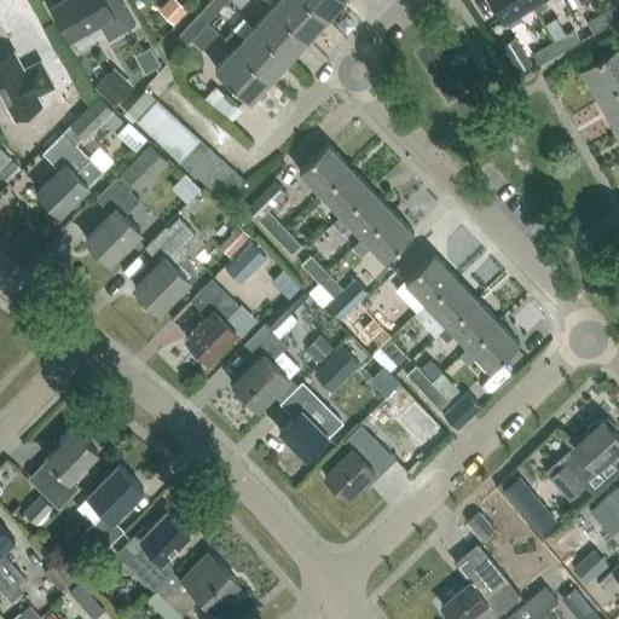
[(63,0),(52,7),(71,40),(99,23),(109,39),(136,23),(121,0),(110,0),(106,3),(104,0),(63,0)]
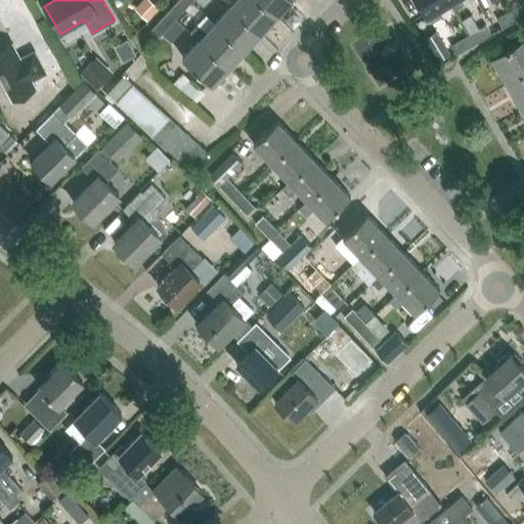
[(146,0),(137,11),(146,19),(159,6),(151,0),(146,0)]
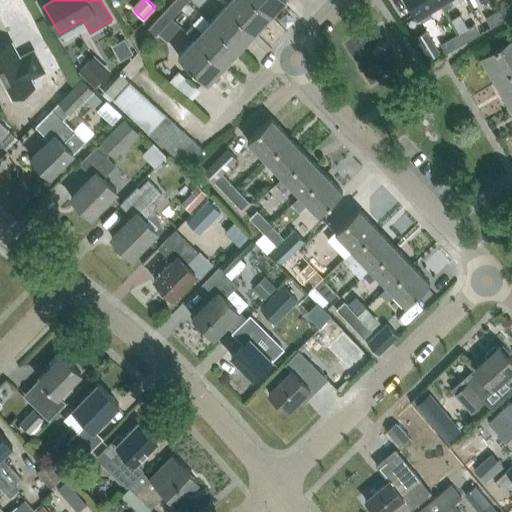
[(186,0),(175,0),(170,5),(178,13),(188,1),(186,0)]
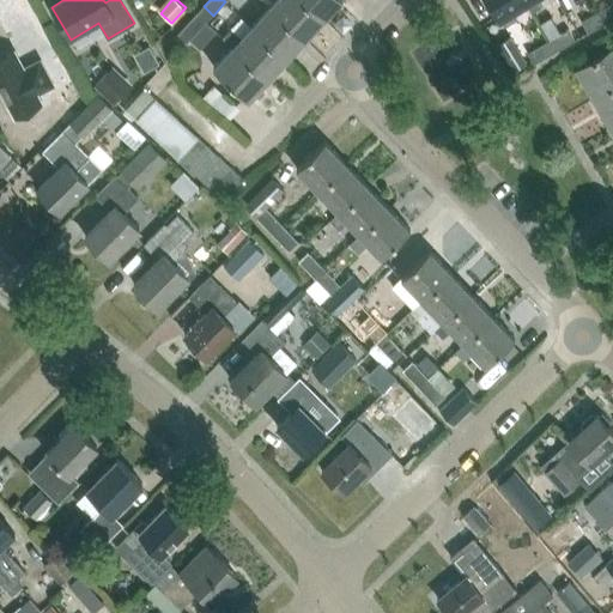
[(305,38),(323,18),(303,0),(274,0),(269,6),(305,38)]
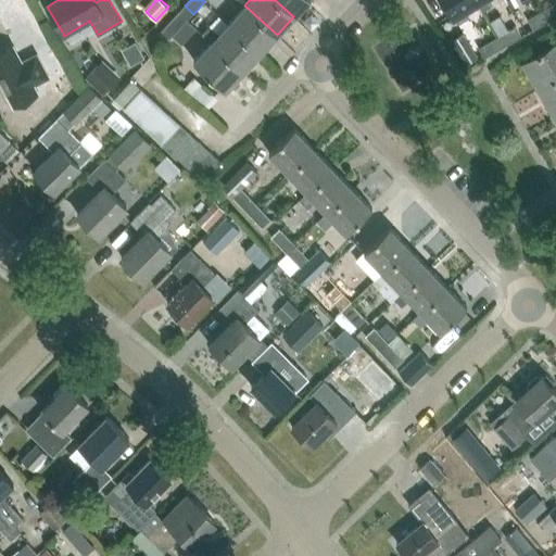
[(275,0),(293,16),(308,0),(275,0)]
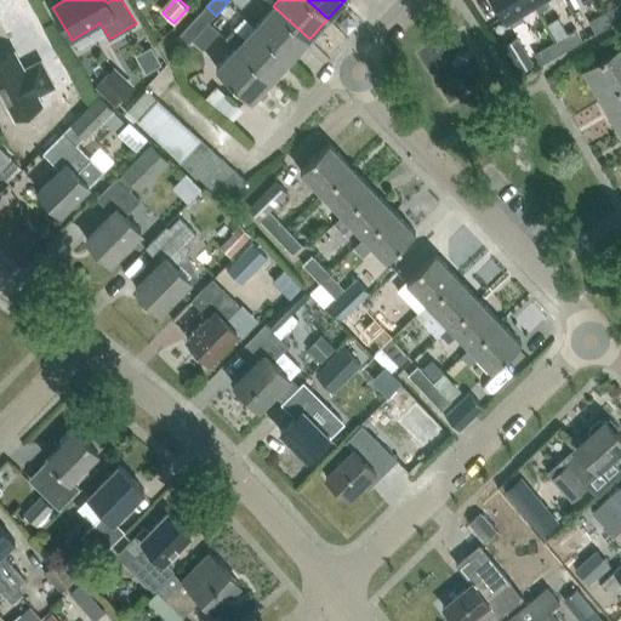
[(523,21),(518,12),(533,4),(530,0),(494,0),(511,27),(523,21)]
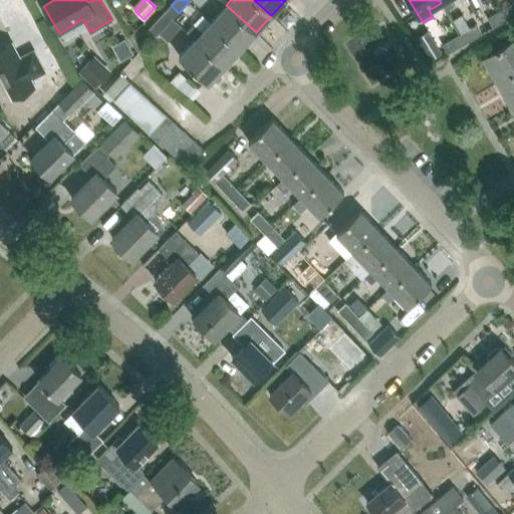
[(513,2),(504,8),(509,18),(513,15),(513,2)]
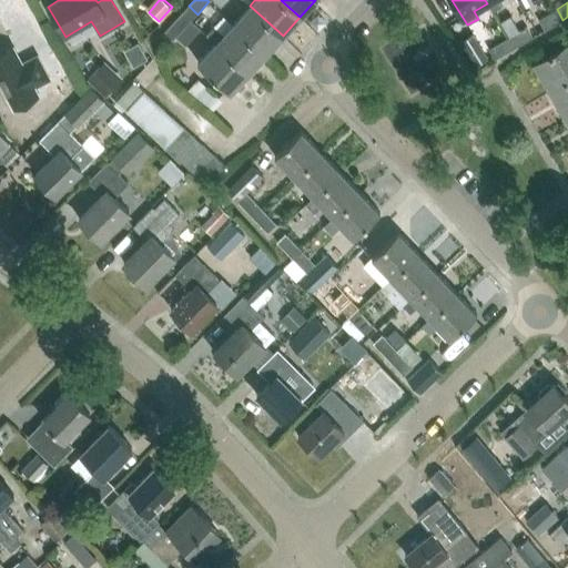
[(283,36),(250,6),(233,24),(265,54),(283,36)]
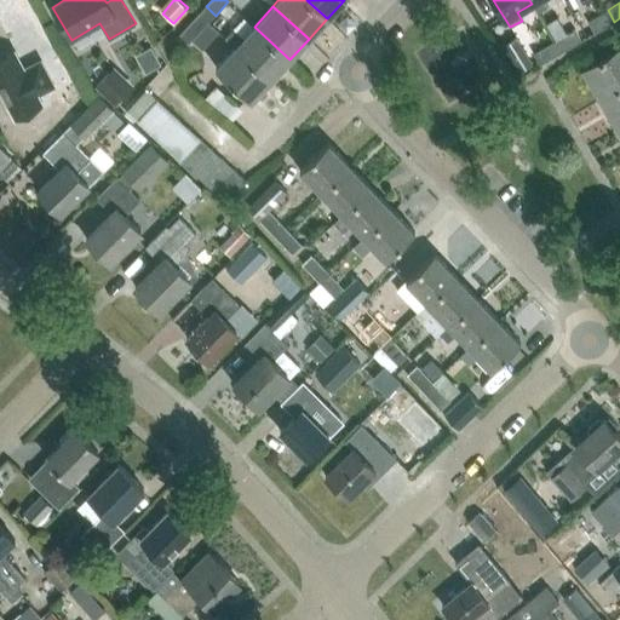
[(595,33),(614,22),(608,10),(589,21),(595,33)]
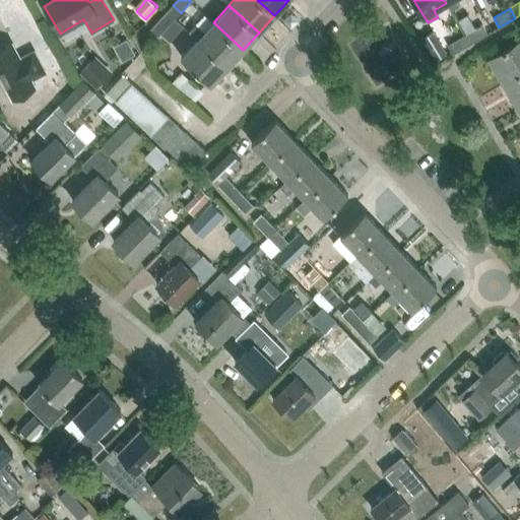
[(176,18),(168,11),(151,28),(159,36),(176,18)]
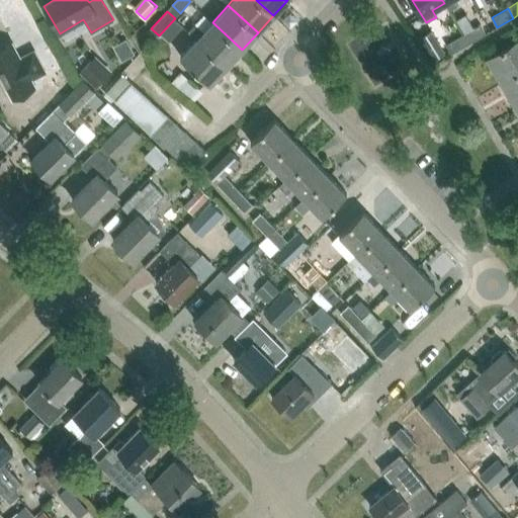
[(227,67),(242,50),(212,22),(204,30),(196,23),(189,31),(197,38),(227,67)]
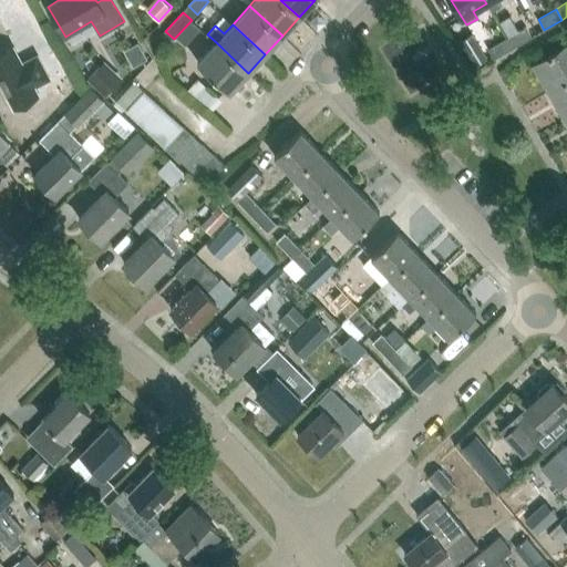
[(526,26),(506,38),(512,49),(533,37),(526,26)]
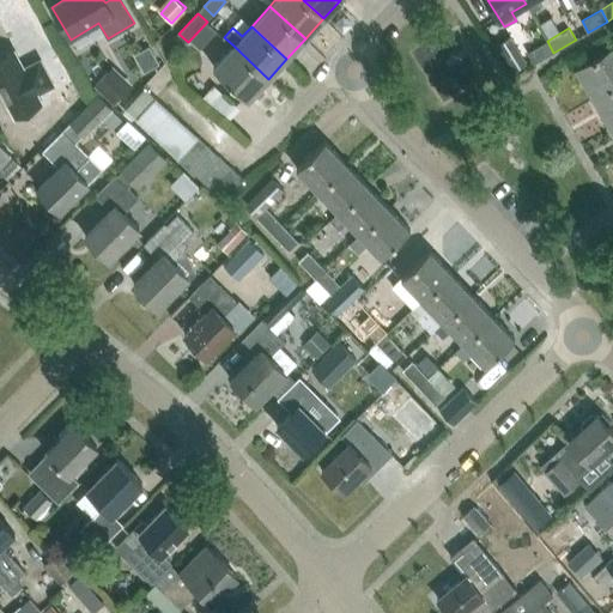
[(514,43),(509,36),(497,43),(502,50),(514,70),(526,62),(514,43)]
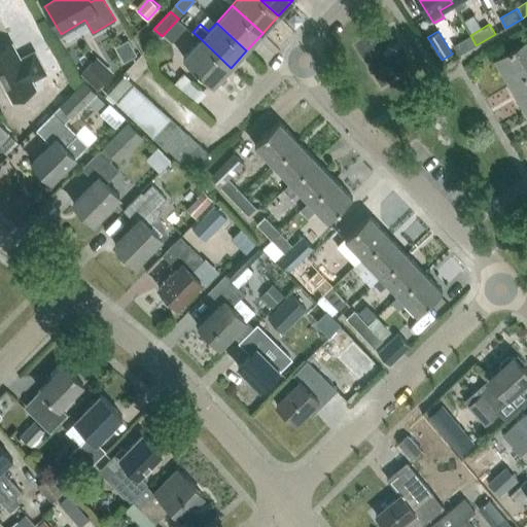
[(476,45),(470,35),(462,40),(454,45),(459,55),(476,45)]
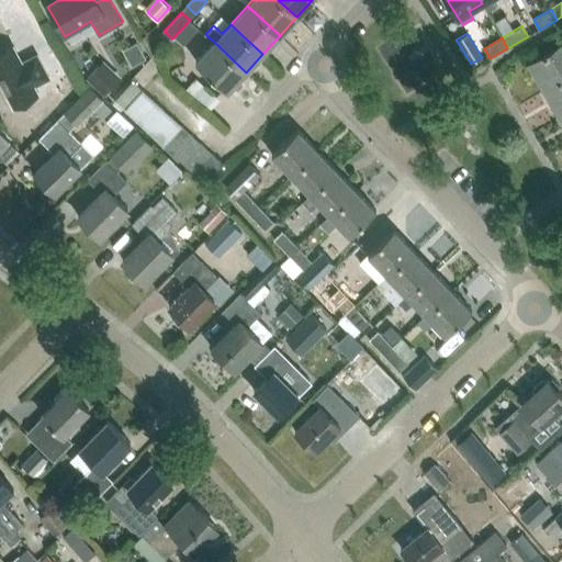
[(137,41),(125,48),(134,63),(146,55),(137,41)]
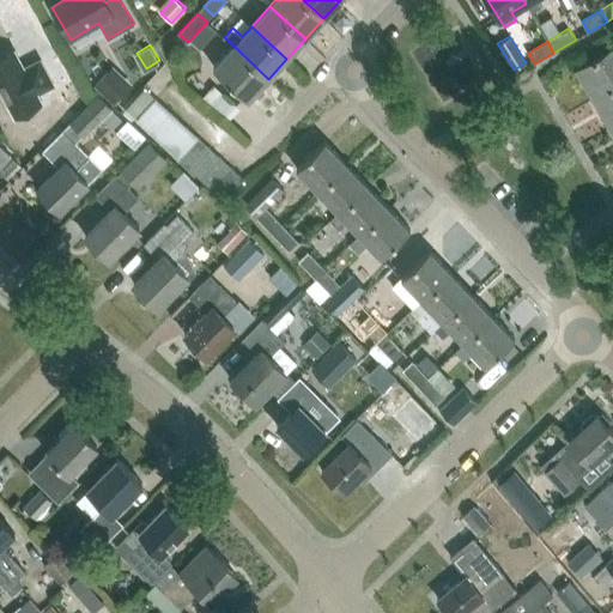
[(234,46),(214,66),(249,99),(268,79),(234,46)]
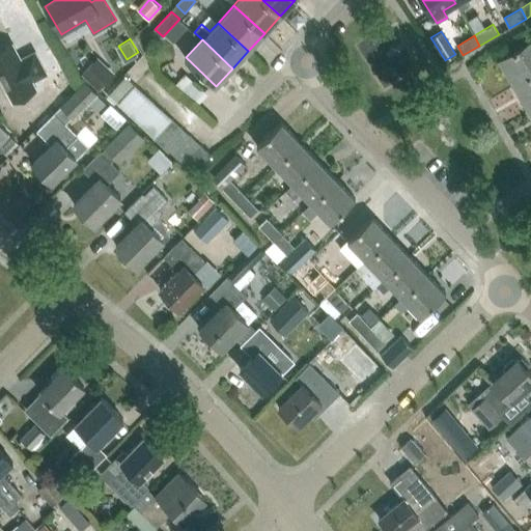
[(37,98),(53,89),(42,66),(29,74),(12,44),(0,50),(0,74),(6,86),(15,81),(22,94),(33,88),(37,98)]
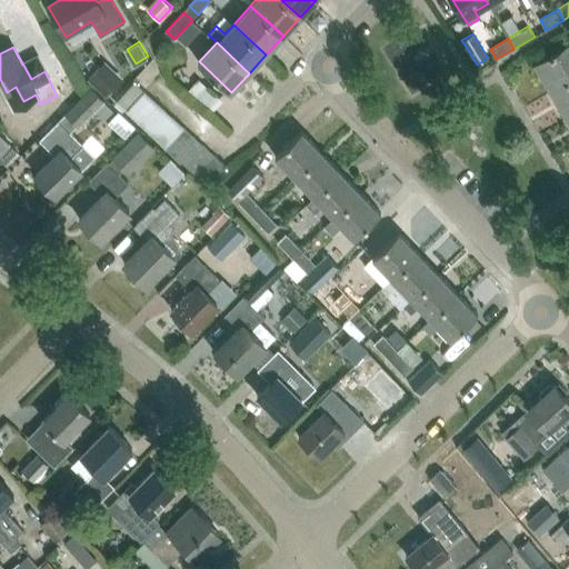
[(550,92),(568,80),(568,50),(567,47),(535,66),(550,92)]
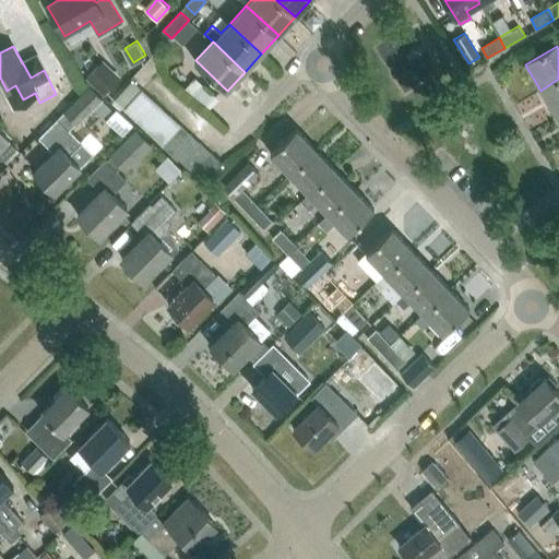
[(103,94),(120,75),(103,59),(86,78),(103,94)]
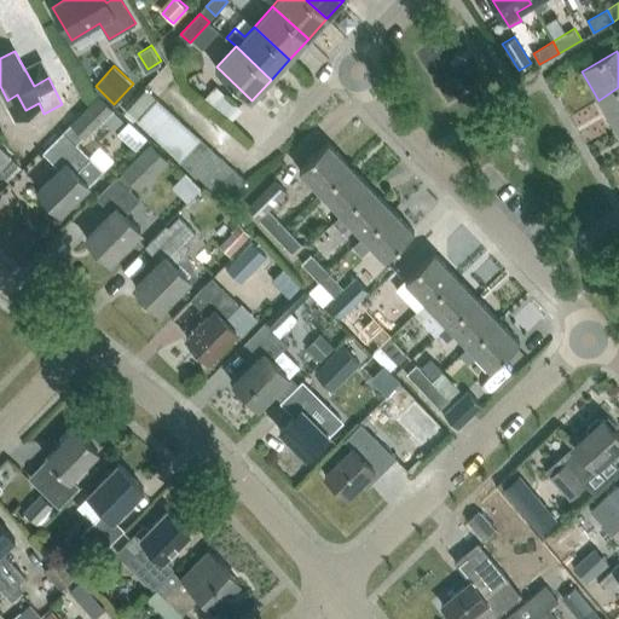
[(440,82),(450,99),(482,82),(474,65),(440,82)]
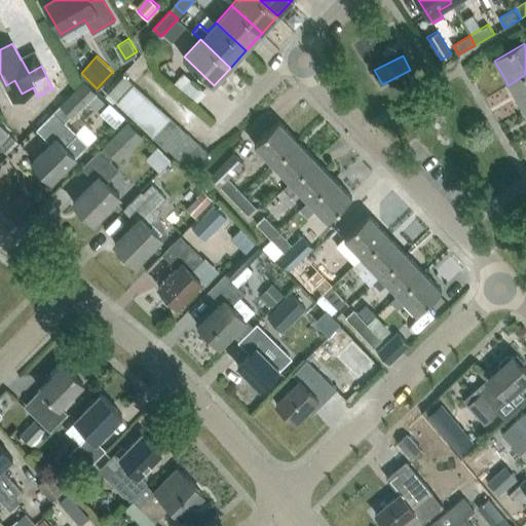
[(522,109),(525,106),(525,74),(509,85),(522,109)]
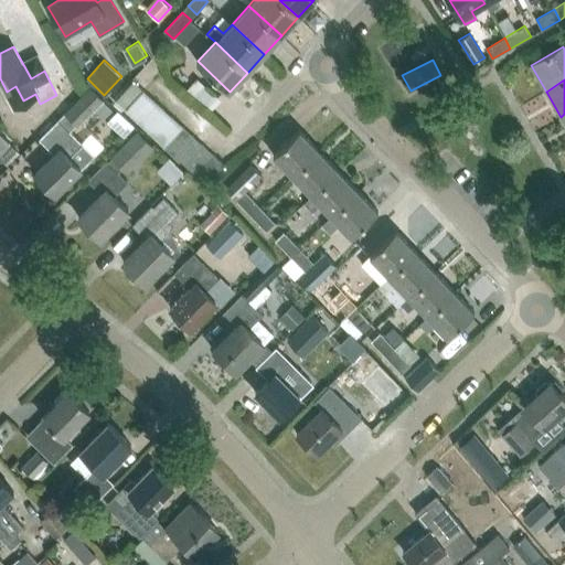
[(59,120),(40,139),(55,153),(35,173),(56,194),(82,168),(81,168),(94,155),(70,130),(77,124),(78,125),(103,99),(91,87),(57,119),(59,120)]
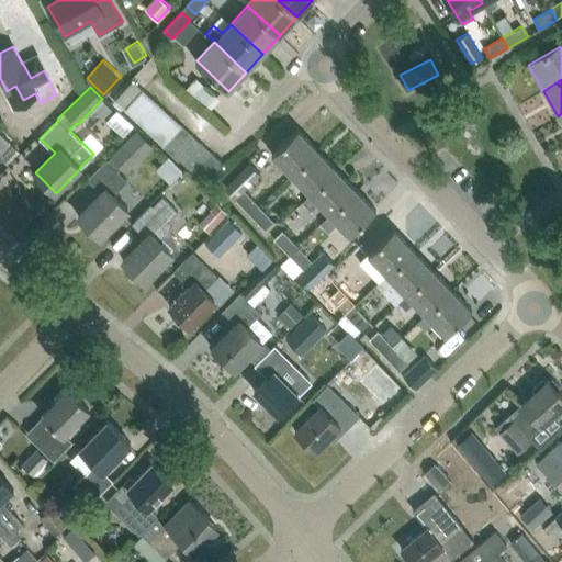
[(124,110),(145,130),(164,109),(143,90),(124,110)]
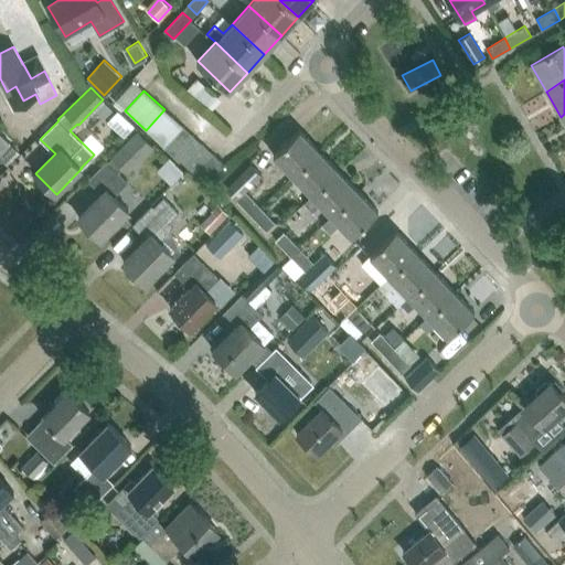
[(119,108),(109,119),(126,134),(136,124),(119,108)]
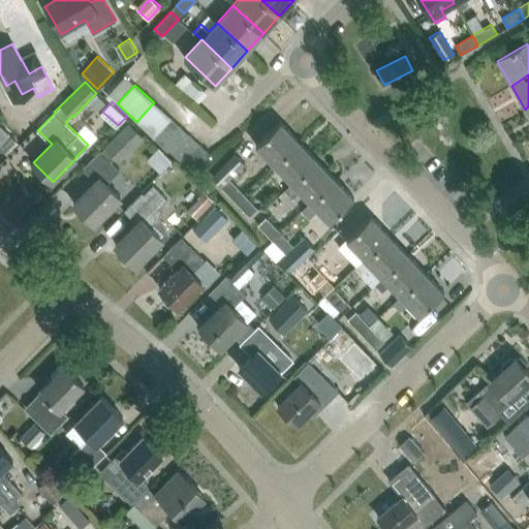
[(154,102),(136,122),(153,136),(170,118),(154,102)]
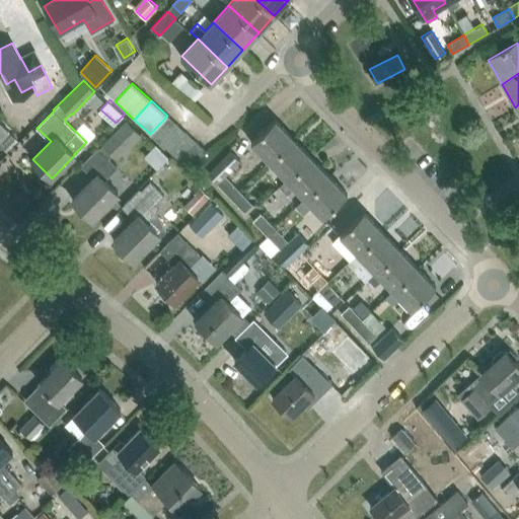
[(152,134),(161,143),(178,125),(168,116),(152,134)]
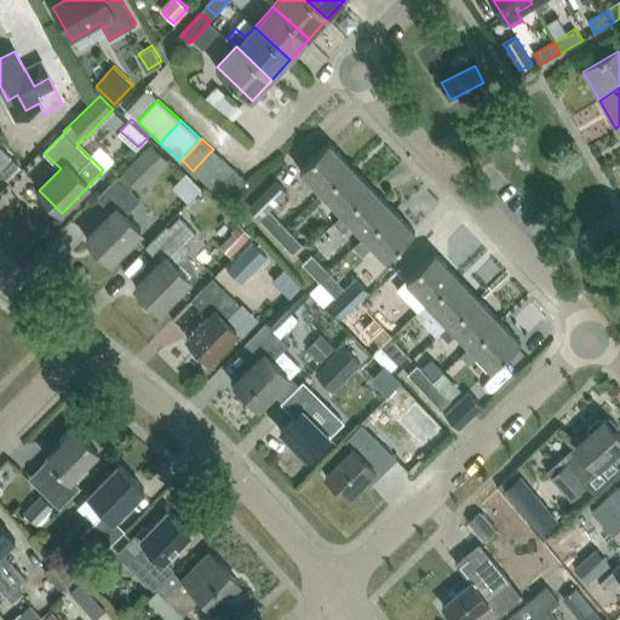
[(121,171),(141,190),(170,161),(151,143),(121,171)]
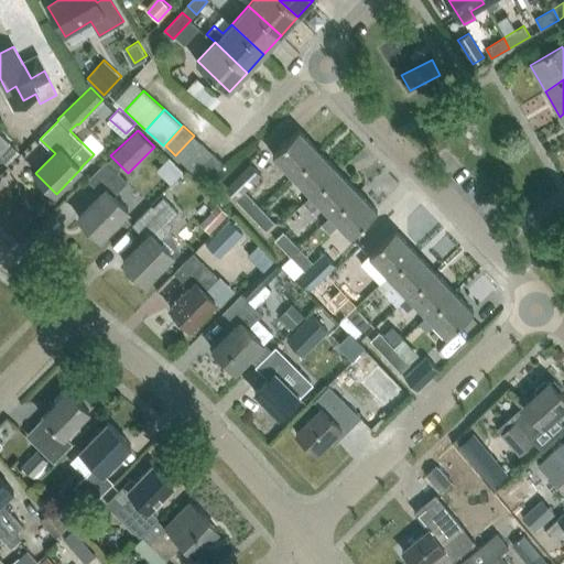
[(272,155),(292,175),(318,150),(299,130),(272,155)]
